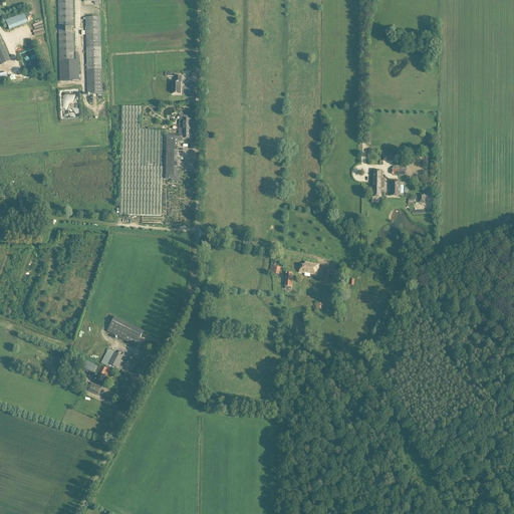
[(73,53),(73,4),(72,0),(58,0),(58,5),(59,56),(60,81),(79,80),(78,53),(73,53)]
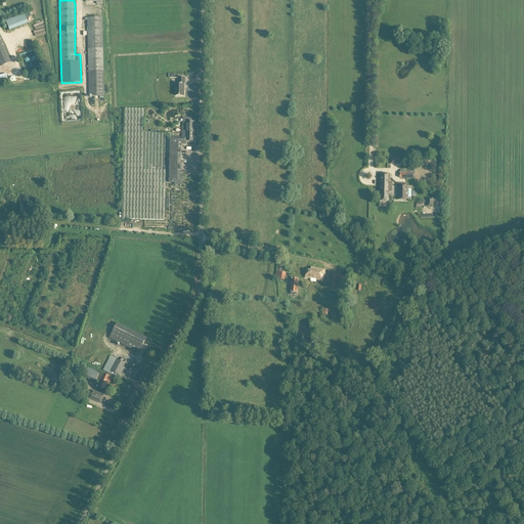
[(26,13),(6,20),(9,31),(30,24),(26,13)]
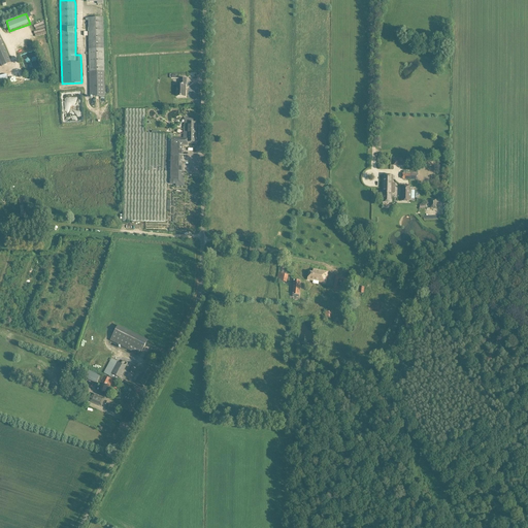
[(104,96),(104,72),(103,18),(88,19),(90,72),(90,97),(104,96)]
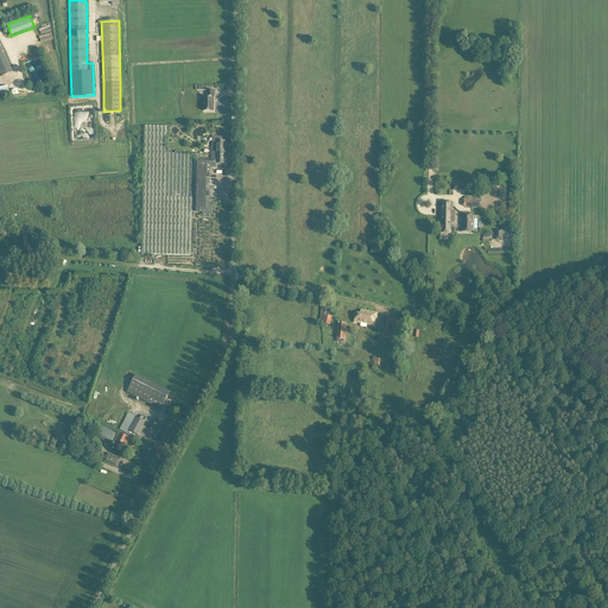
[(215,90),(209,90),(207,90),(207,97),(203,97),(203,112),(214,112),(214,106),(211,106),(211,95),(215,95),(215,90)]
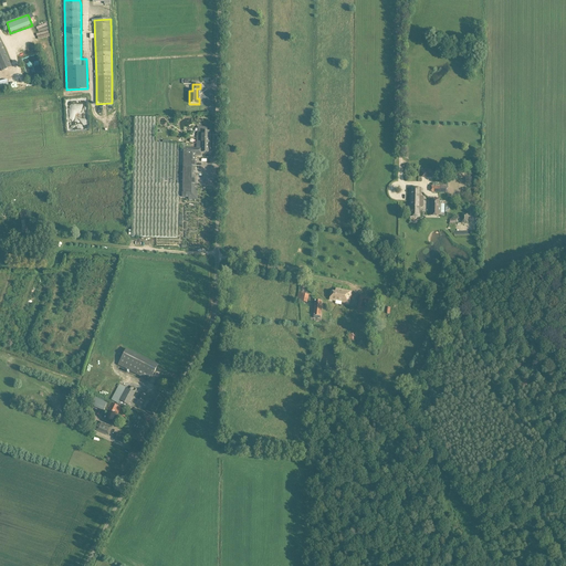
[(184,144),(155,144),(156,118),(134,117),(132,237),(178,238),(179,197),(188,197),(188,200),(197,200),(198,189),(195,189),(196,155),(201,155),(201,153),(209,153),(209,132),(207,132),(208,128),(197,127),(197,149),(185,148),(185,154),(184,154),(184,144)]
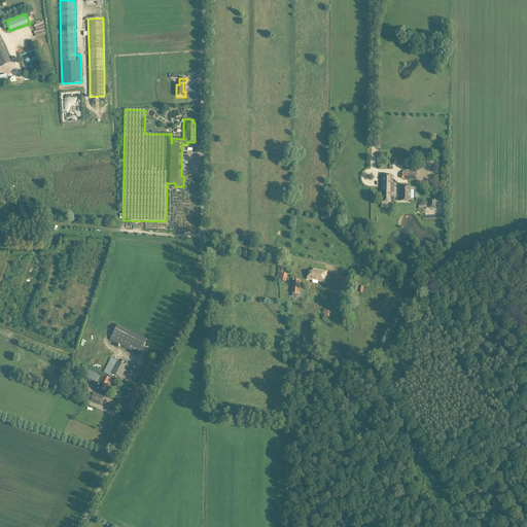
[(401,173),(400,178),(402,179),(414,180),(414,179),(416,179),(417,172),(411,172),(411,171),(409,171),(403,170),(403,172),(402,172),(402,173),(401,173)]
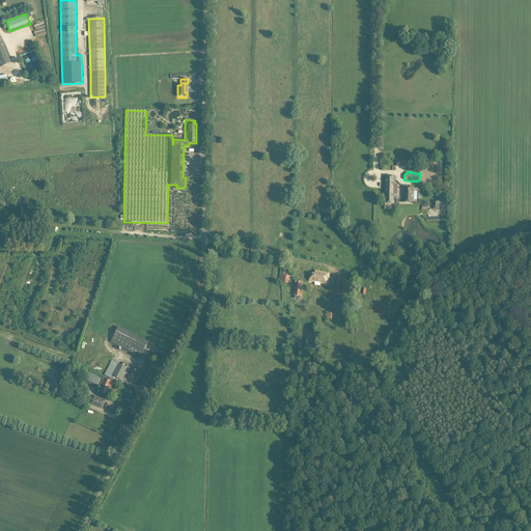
[(394,176),(385,176),(385,203),(393,204),(394,176)]
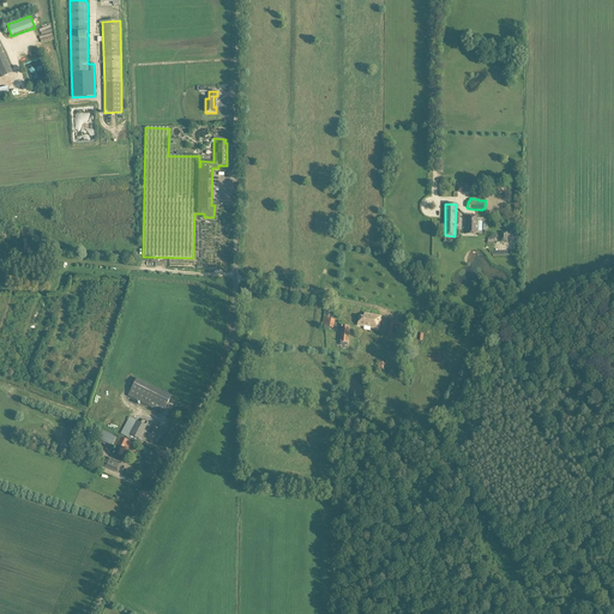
[(32,252),(29,229),(29,226),(17,227),(17,232),(18,232),(22,253),(25,253),(32,252)]
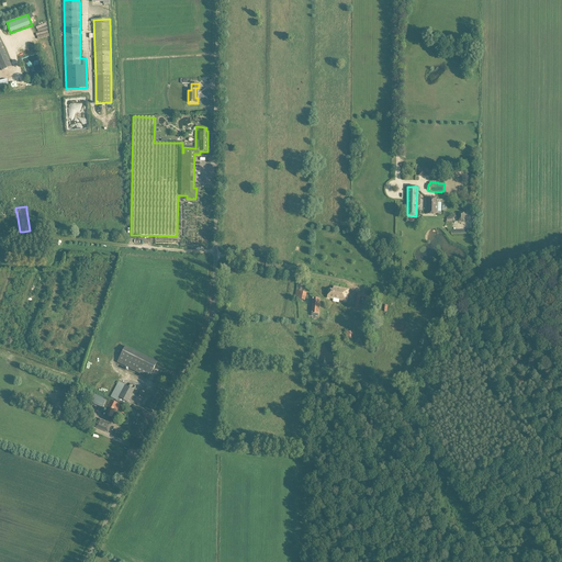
[(2,209),(3,216),(15,215),(14,208),(2,209)]
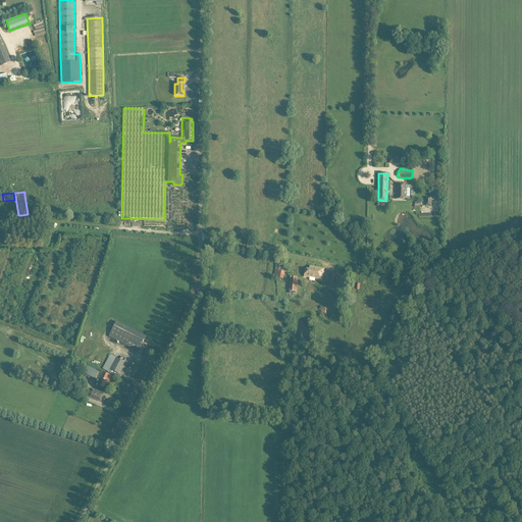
[(18,223),(18,226),(18,231),(29,230),(28,222),(18,223)]
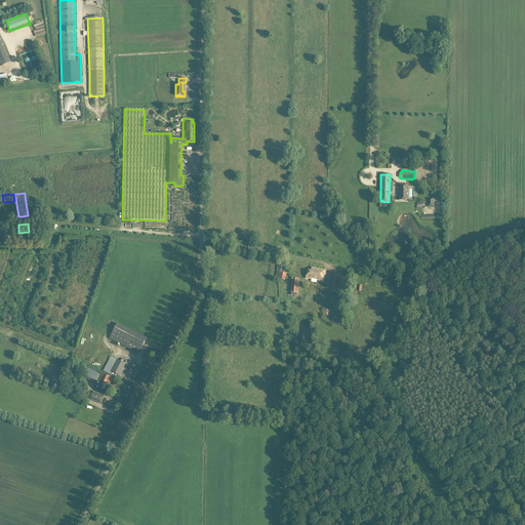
[(324,272),(312,269),(311,272),(308,271),(307,278),(322,281),(324,272)]
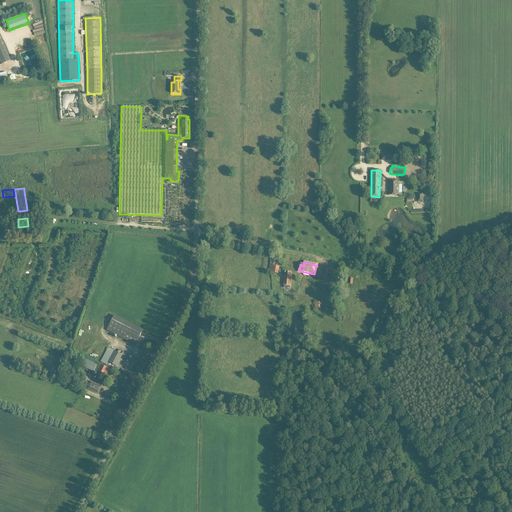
[(333,281),(336,271),(332,270),(332,269),(327,268),(325,279),(330,280),(330,281),(333,281)]
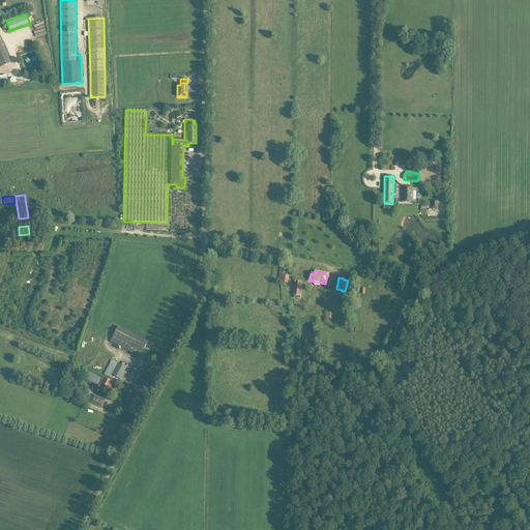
[(111,342),(141,357),(148,342),(118,327),(111,342)]
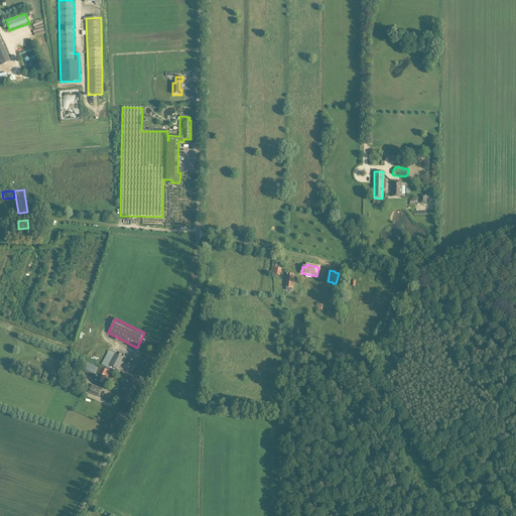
[(115,373),(123,358),(125,355),(120,352),(118,356),(109,351),(108,351),(106,353),(108,353),(101,365),(107,368),(115,373)]
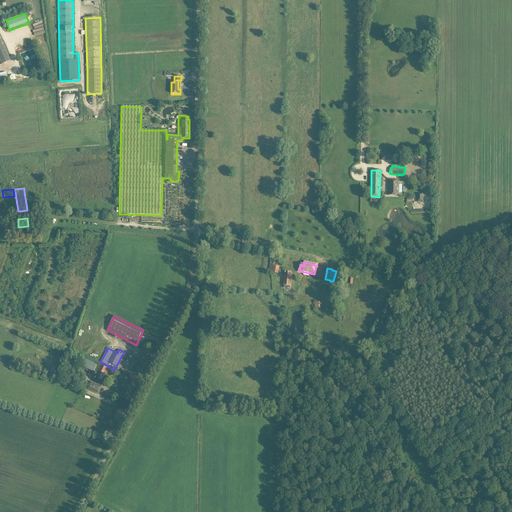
[(149,357),(144,355),(142,353),(134,368),(132,372),(139,376),(149,357)]
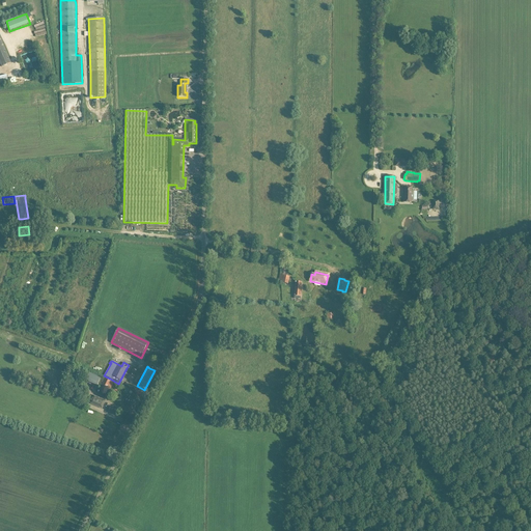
[(88,373),(85,381),(98,386),(101,379),(88,373)]
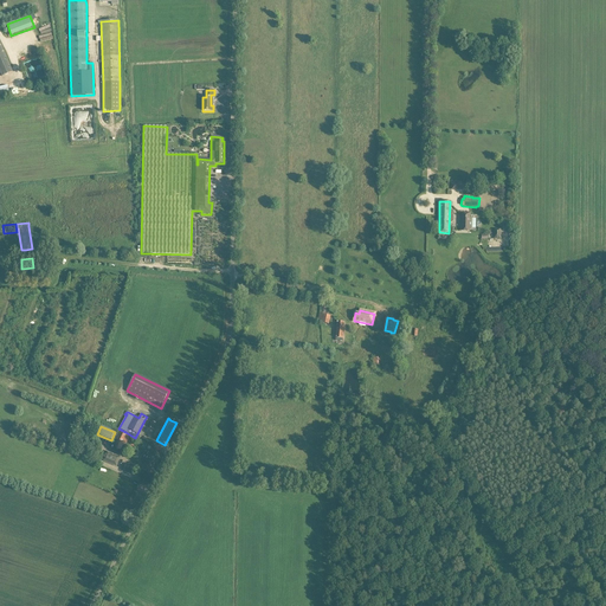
[(116,439),(126,445),(130,436),(127,434),(118,431),(116,437),(117,437),(116,439)]
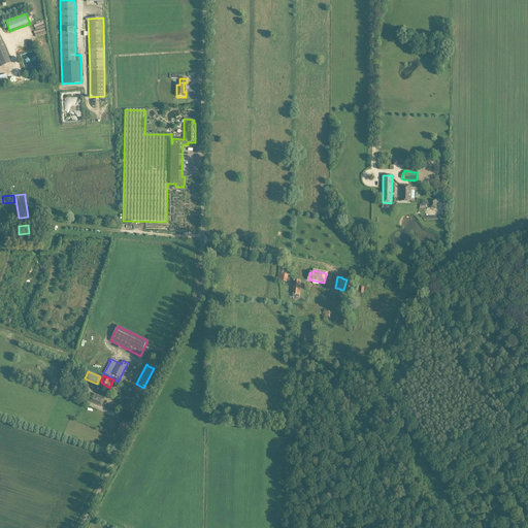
[(132,404),(134,405),(140,395),(133,391),(132,393),(131,392),(131,393),(129,392),(127,396),(125,395),(130,398),(134,400),(132,404)]
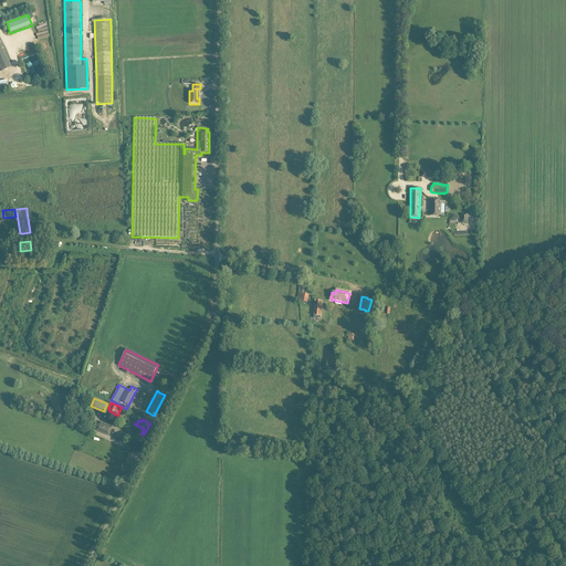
[(100,421),(96,430),(108,436),(113,427),(100,421)]
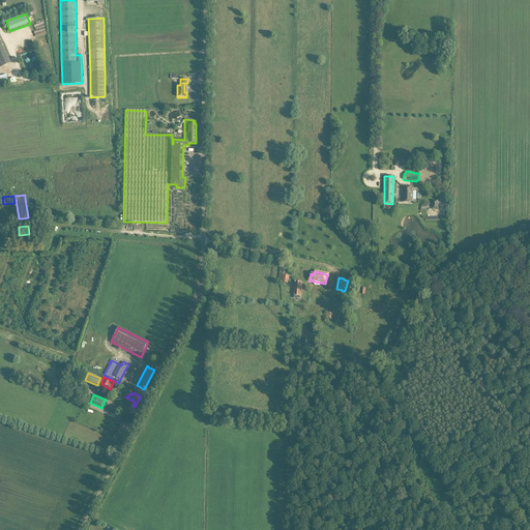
[(130,414),(135,407),(133,406),(135,402),(130,400),(125,396),(122,403),(127,405),(124,411),(130,414)]
